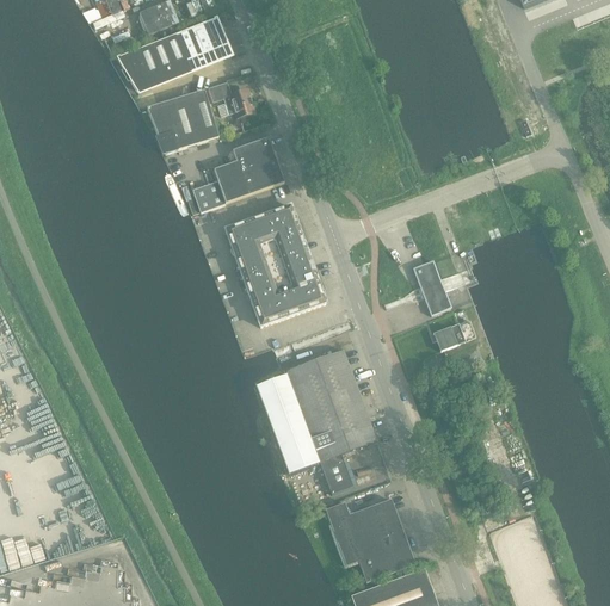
[(105,0),(106,2),(110,12),(119,8),(116,0),(105,0)]
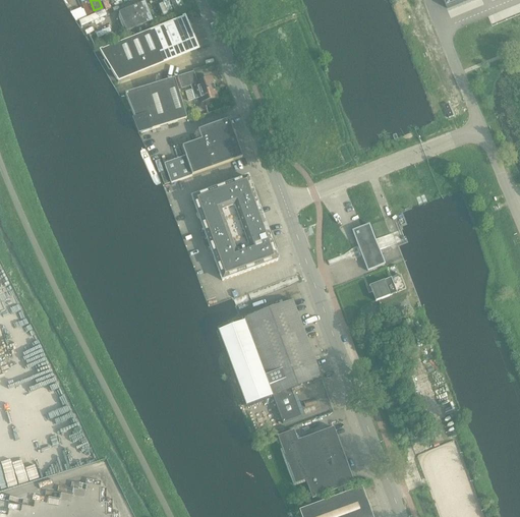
[(141,0),(117,10),(125,29),(152,17),(143,0),(141,0)]
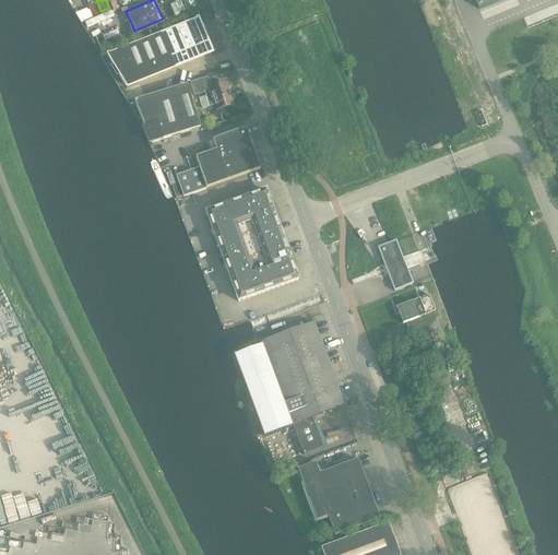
[(182,0),(187,12),(197,9),(193,0),(182,0)]
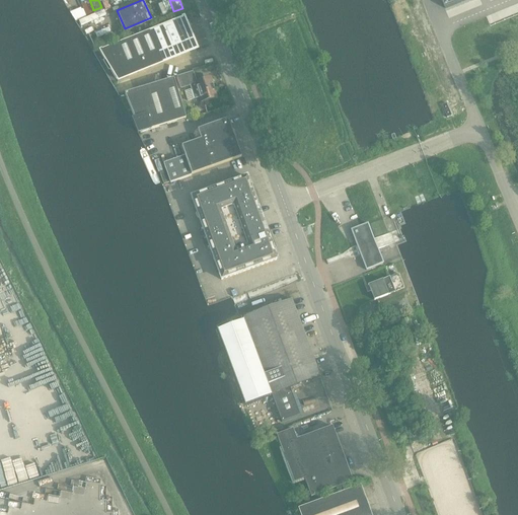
[(182,13),(180,14),(180,15),(100,47),(98,48),(115,76),(195,44),(182,13)]
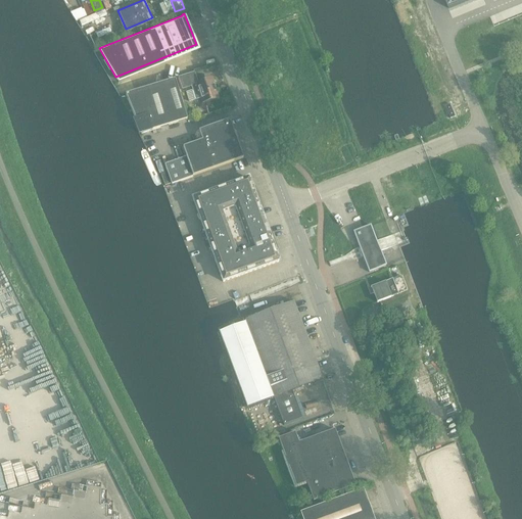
[(193,69),(178,74),(181,86),(190,83),(192,87),(185,89),(188,98),(194,96),(200,94),(202,99),(217,94),(210,76),(197,81),(193,69)]
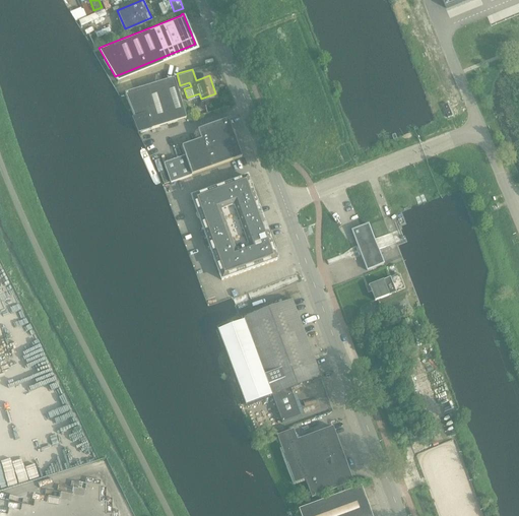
[(133,115),(132,115),(138,130),(150,127),(150,126),(185,116),(173,75),(124,90),(133,115)]
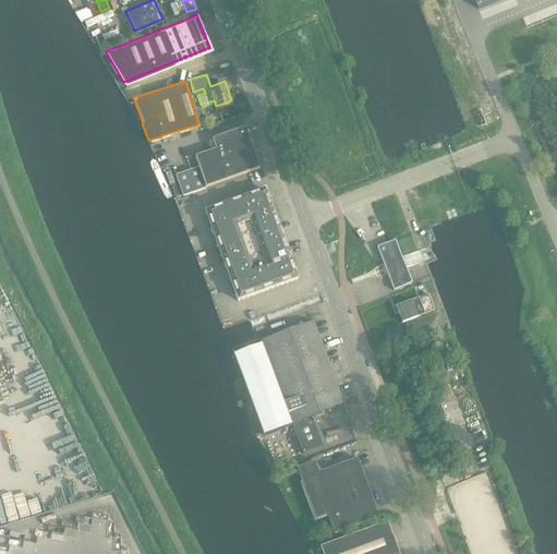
[(480,108),(474,109),(480,123),(485,121),(480,108)]
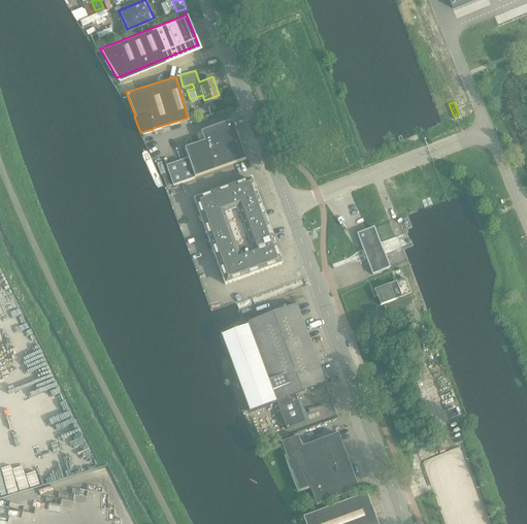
[(199,129),(203,138),(184,145),(194,174),(244,156),(231,118),(199,129)]
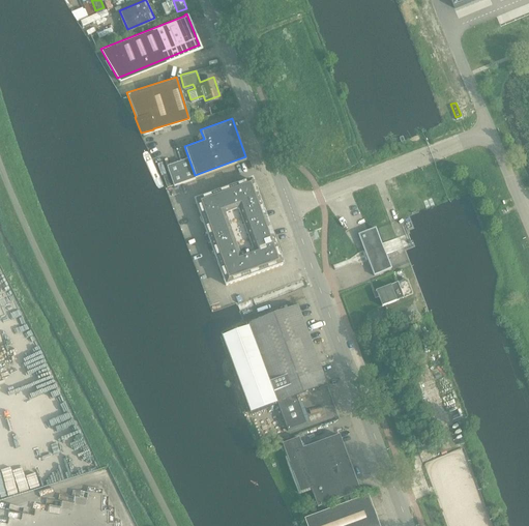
[(168,171),(162,173),(167,184),(172,182),(173,183),(195,175),(187,155),(166,164),(168,171)]
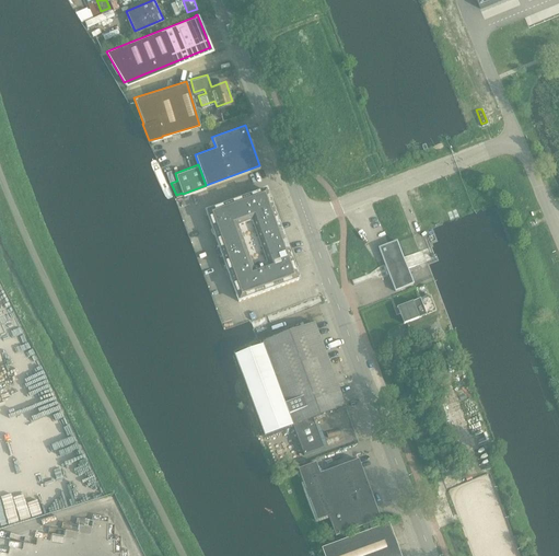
[(265,187),(206,209),(237,299),(298,277),(265,187)]
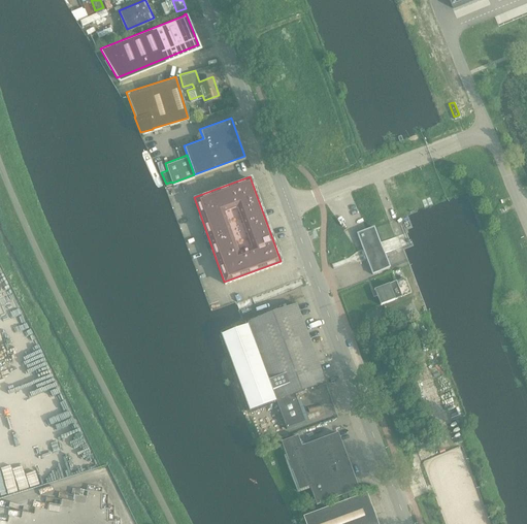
[(384,254),(376,235),(372,224),(356,231),(361,246),(365,256),(371,271),(388,265),(384,254)]
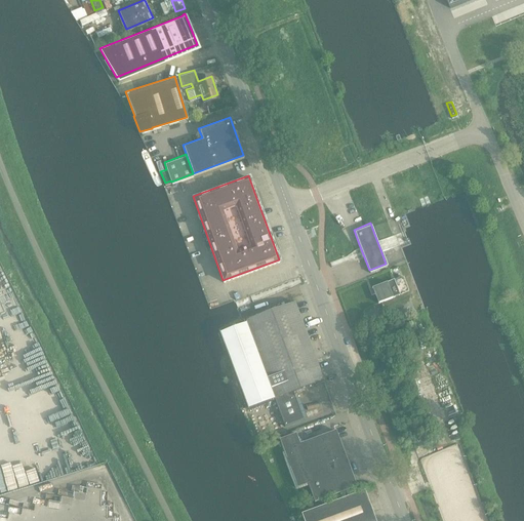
[(390,242),(397,239),(394,231),(387,234),(390,242)]
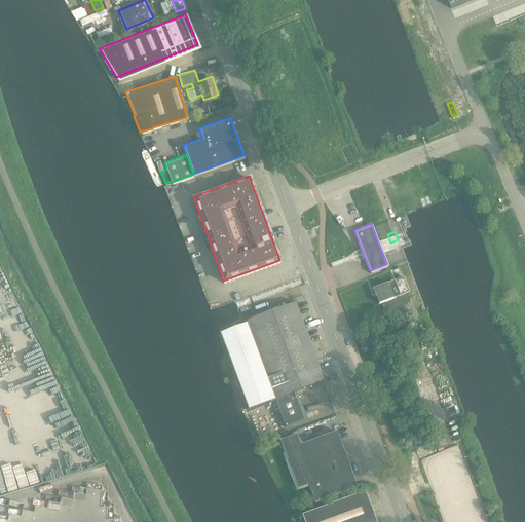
[(392,277),(371,286),(372,287),(373,286),(378,300),(377,300),(377,301),(381,300),(385,310),(399,304),(403,303),(406,300),(408,297),(409,293),(408,289),(407,285),(403,274),(392,277)]
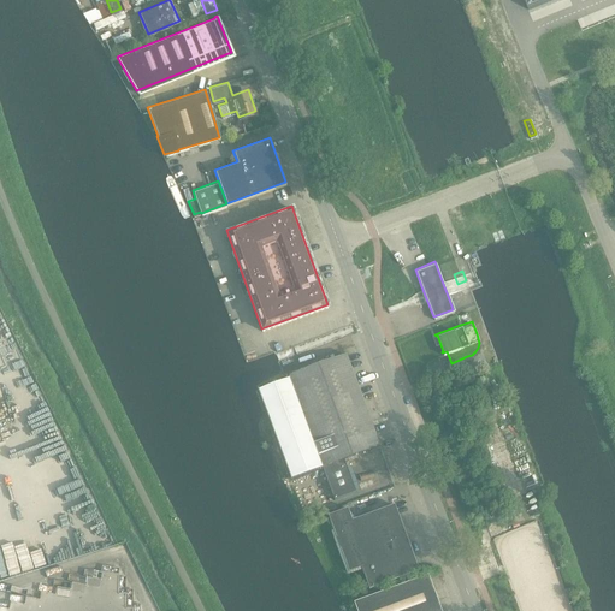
[(287,377),(256,389),(290,476),(319,466),(319,464),(320,464),(321,464),(342,457),(343,456),(356,451),(378,444),(370,420),(368,420),(348,365),(349,365),(344,351),(287,373),(288,377),(289,378),(287,378),(287,377)]
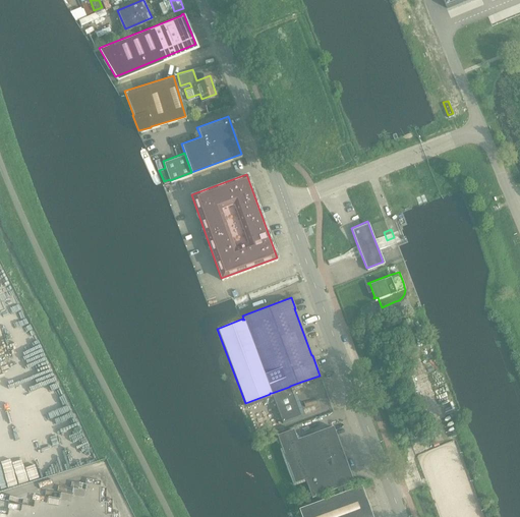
[(406,369),(430,435),(449,427),(425,363),(406,369)]
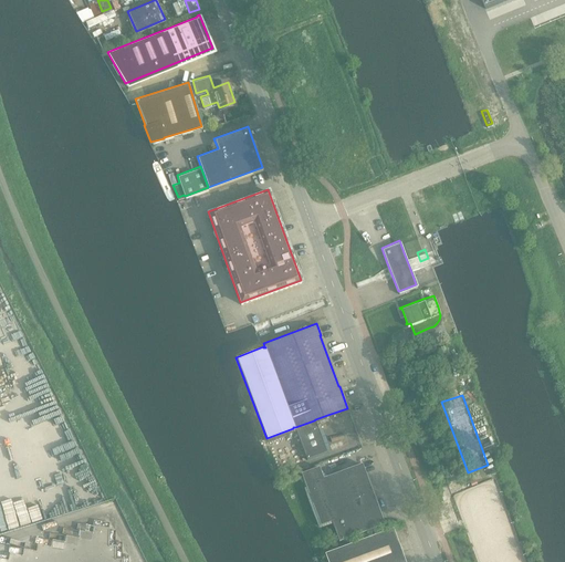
[(295,427),(294,427),(305,457),(325,449),(314,420),(295,427)]
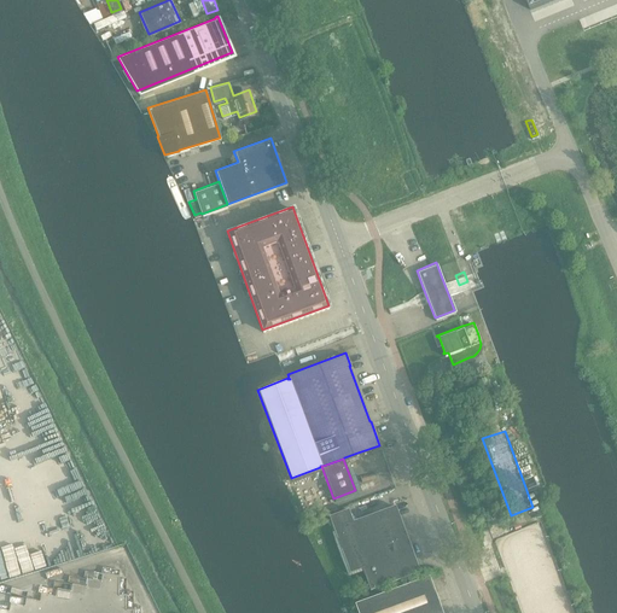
[(347,507),(327,514),(348,571),(360,566),(368,588),(419,570),(394,503),(351,519),(347,507)]
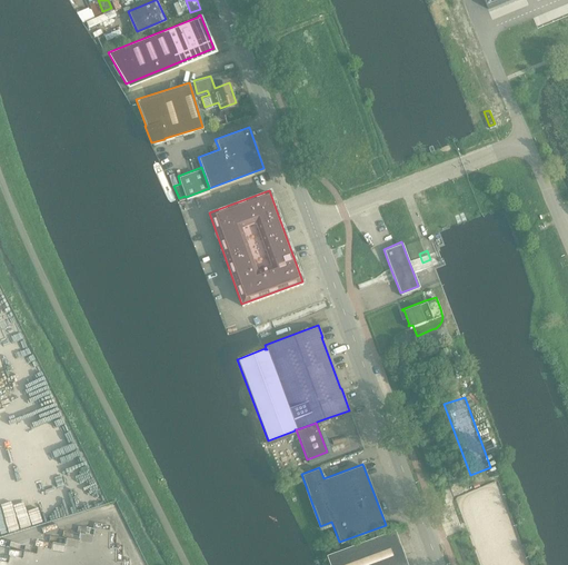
[(407,564),(394,529),(326,554),(329,564),(407,564)]
